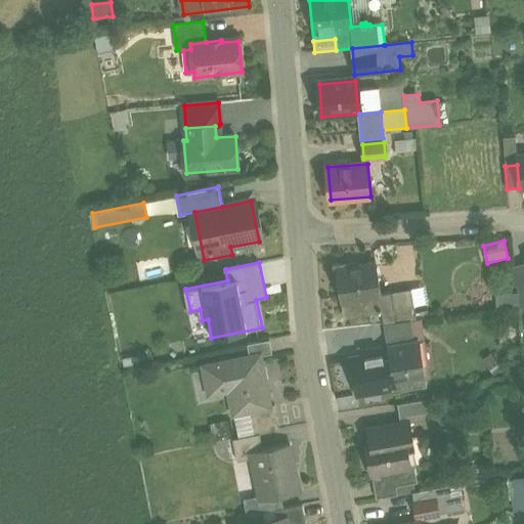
[(375,262),(336,269),(344,315),(364,312),(364,313),(378,310),(378,311),(381,311),(381,310),(392,308),(391,294),(390,292),(381,294),(375,262)]
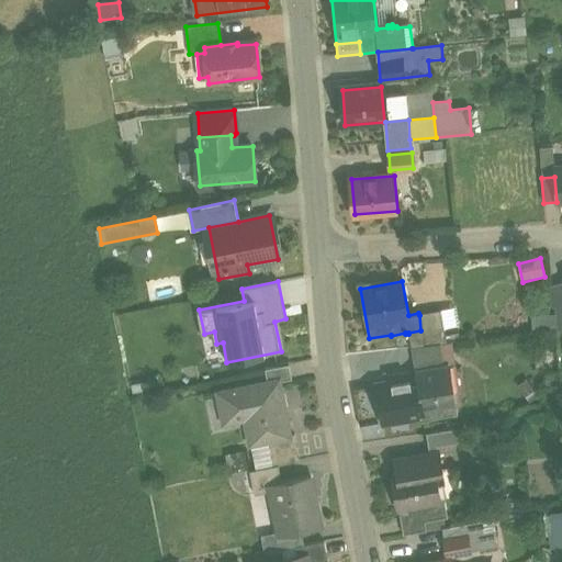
[(561,282),(550,288),(551,307),(555,307),(561,306),(561,282)]
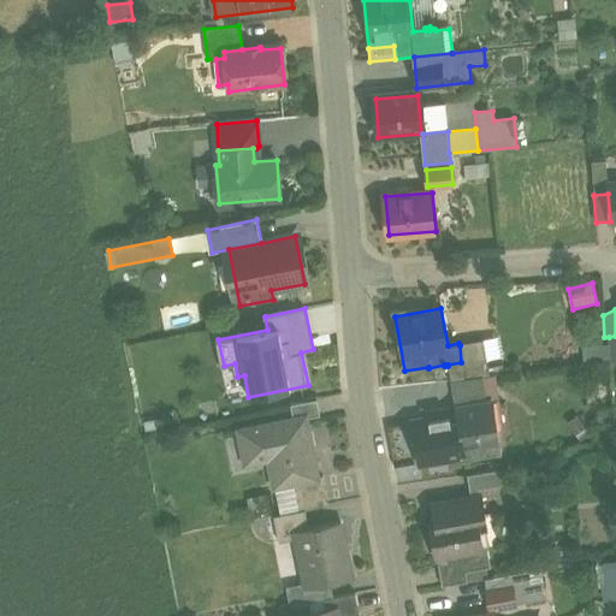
[(484,341),(460,345),(461,362),(448,365),(448,366),(450,380),(480,377),(490,375),(484,341)]
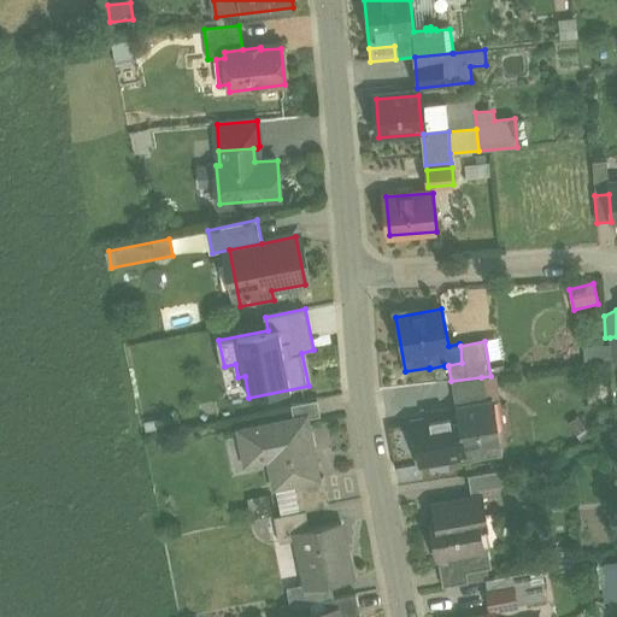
[(611,359),(611,346),(585,347),(585,362),(611,359)]
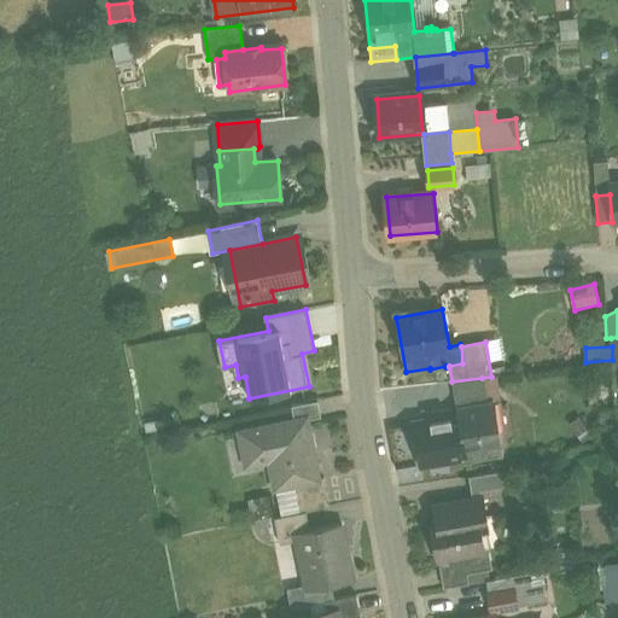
[(482,378),(452,382),(456,409),(487,404),(482,378)]
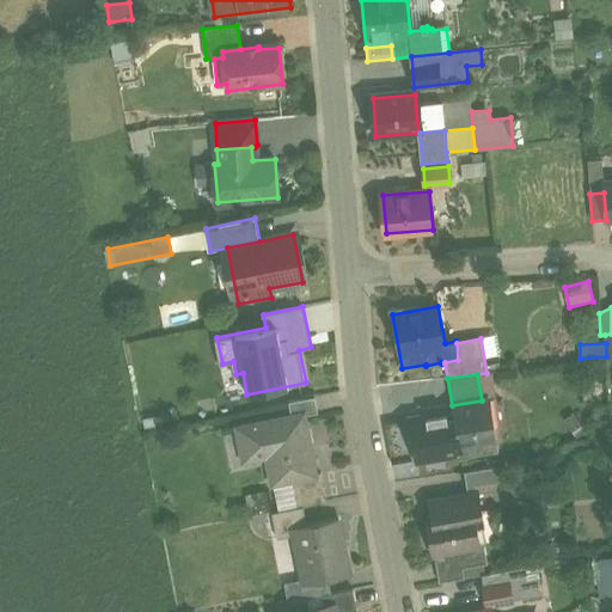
[(314,396),(289,402),(292,416),(304,414),(304,415),(318,412),(314,396)]
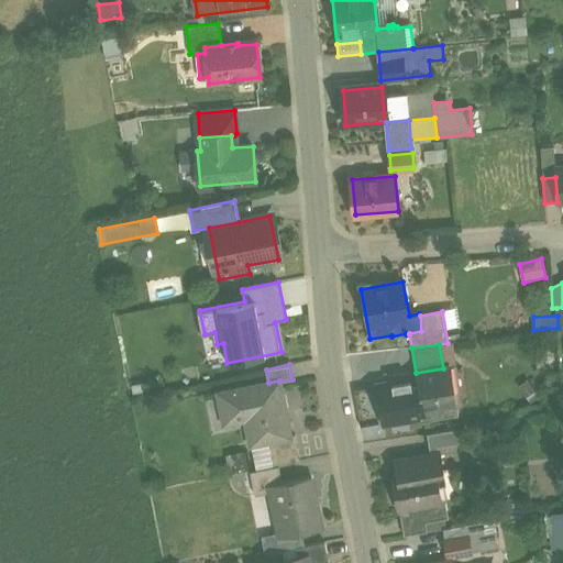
[(443,368),(416,373),(417,378),(377,386),(384,422),(421,416),(421,421),(459,415),(450,367),(443,368)]
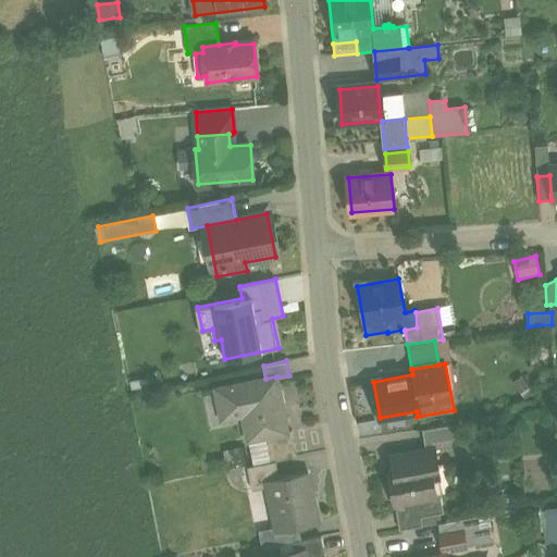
[(265,379),(217,388),(221,411),(243,407),(249,440),(264,436),(287,431),(287,430),(276,378),(276,376),(265,379)]
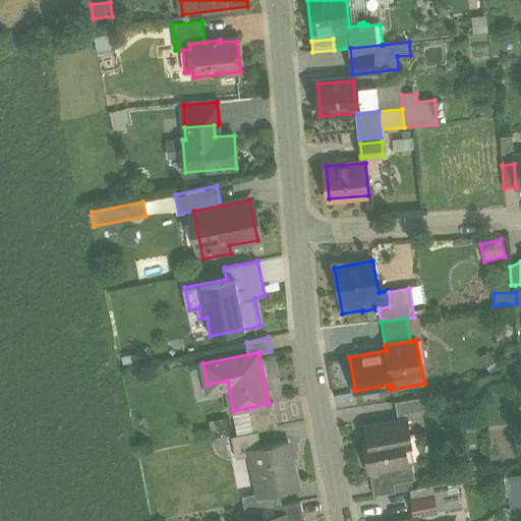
[(497,362),(488,352),(479,359),(487,369),(497,362)]
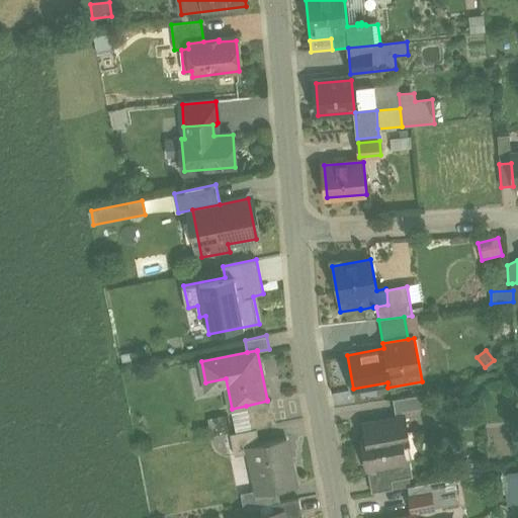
[(419,395),(392,400),(394,412),(421,407),(419,395)]
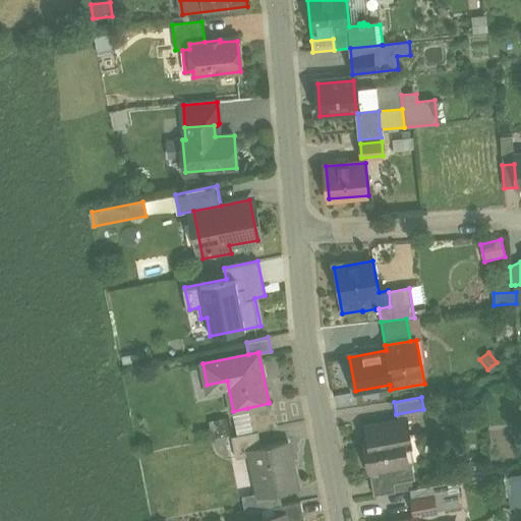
[(269,403),(247,408),(252,431),(258,430),(278,426),(273,401),(269,402),(269,403)]
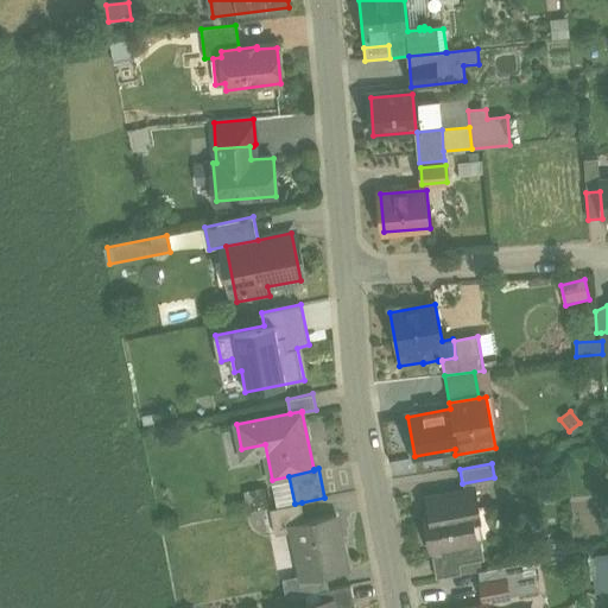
[(264,487),(244,491),(247,511),(267,507),(264,487)]
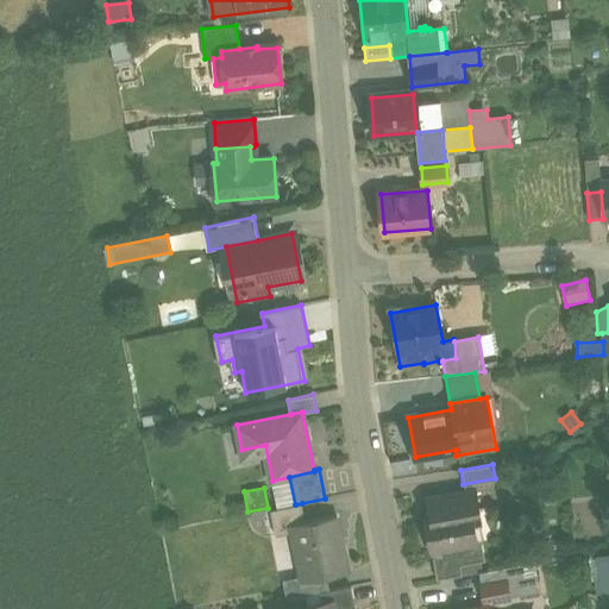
[(477,489),(429,498),(432,512),(427,513),(433,553),(435,552),(438,569),(462,565),(487,562),(484,541),(478,541),(475,520),(483,519),(477,489)]
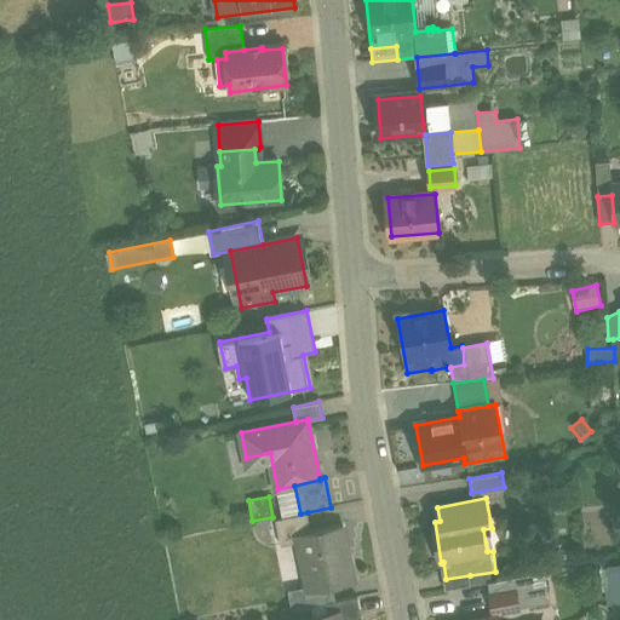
[(300,514),(276,518),(281,545),(298,541),(297,534),(311,530),(308,512),(300,514)]
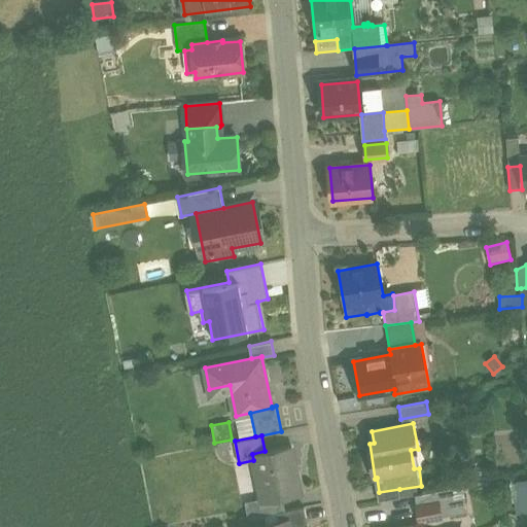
[(265,451),(252,454),(253,460),(261,502),(283,498),(302,494),(291,446),(265,451)]
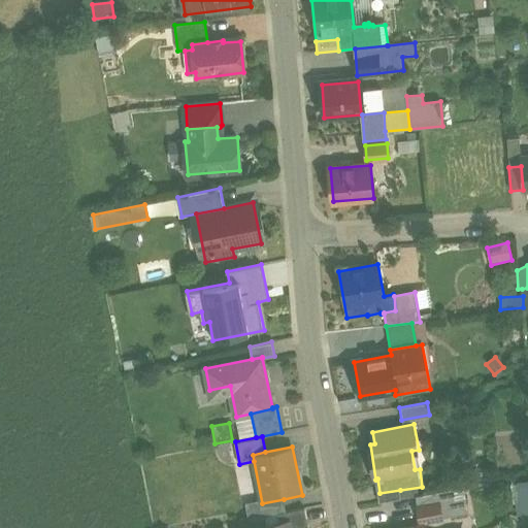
[(527,480),(512,483),(517,516),(527,514),(527,480)]
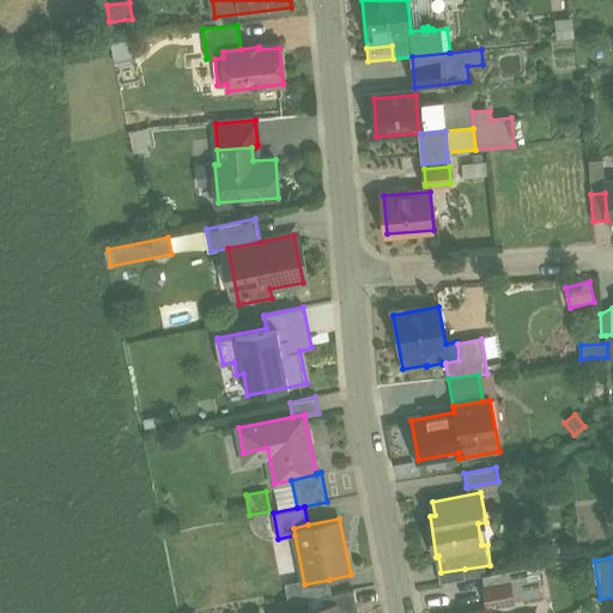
[(540,566),(485,576),(490,606),(517,601),(515,586),(542,581),(540,566)]
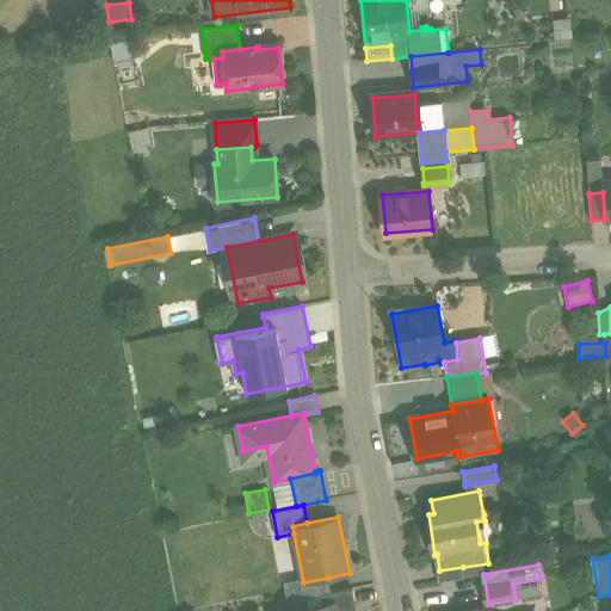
[(463,567),(439,571),(440,581),(466,578),(463,567)]
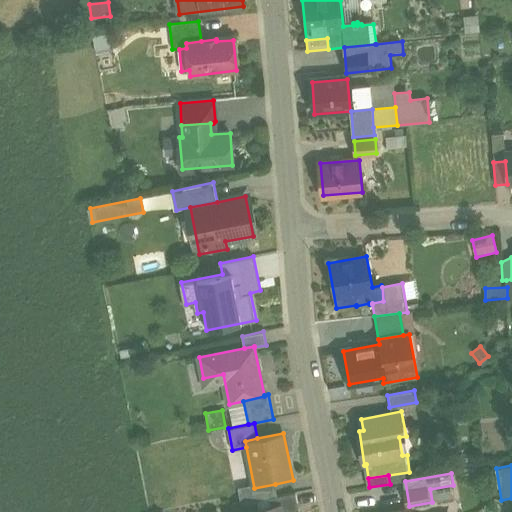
[(239,491),(242,502),(277,495),(275,484),(254,488),(239,491)]
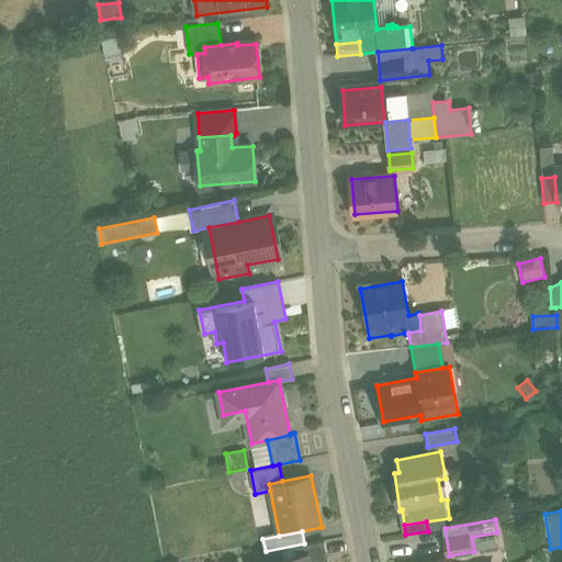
[(324,540),(295,546),(299,561),(306,560),(306,561),(316,561),(328,560),(324,540)]
